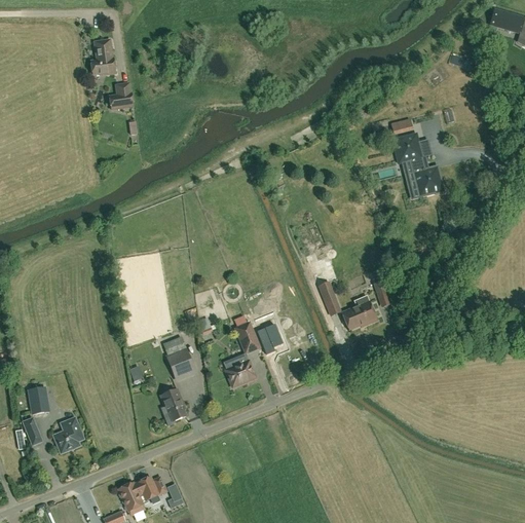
[(521,26),(524,26),(524,16),(493,9),(489,25),(519,32),(521,26)]
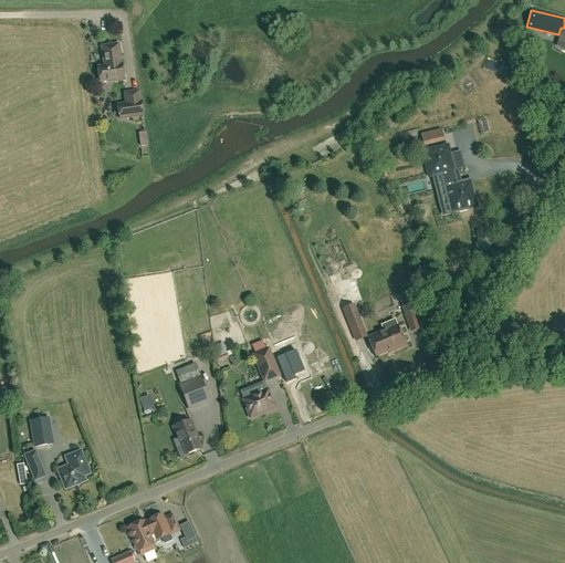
[(121,62),(117,42),(102,44),(104,64),(97,65),(100,79),(107,77),(107,80),(124,77),(122,62),(121,62)]
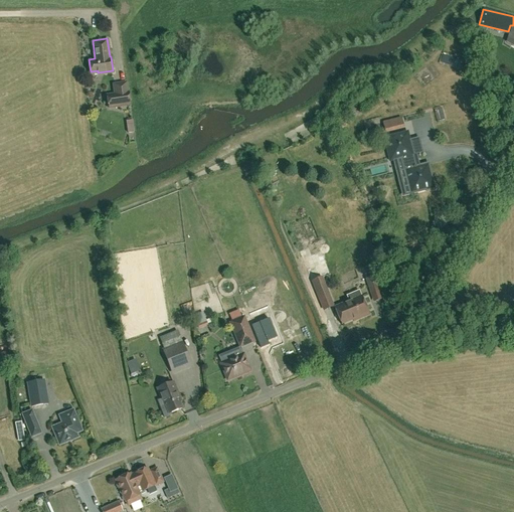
[(115,92),(107,94),(109,106),(130,103),(128,91),(127,91),(126,80),(113,82),(115,92)]
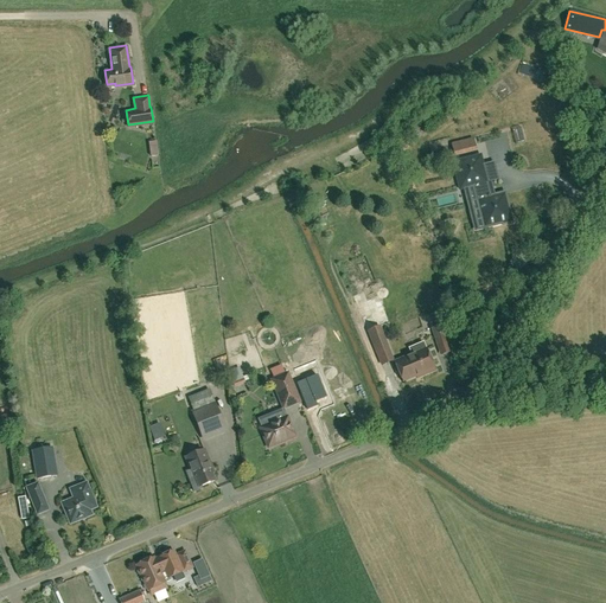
[(452,142),(455,154),(480,147),(477,135),(452,142)]
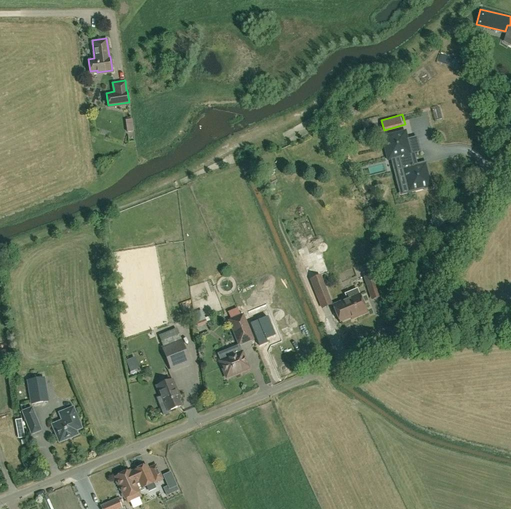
[(407,190),(431,184),(425,161),(413,164),(404,129),(381,135),(387,158),(399,155),(407,190)]
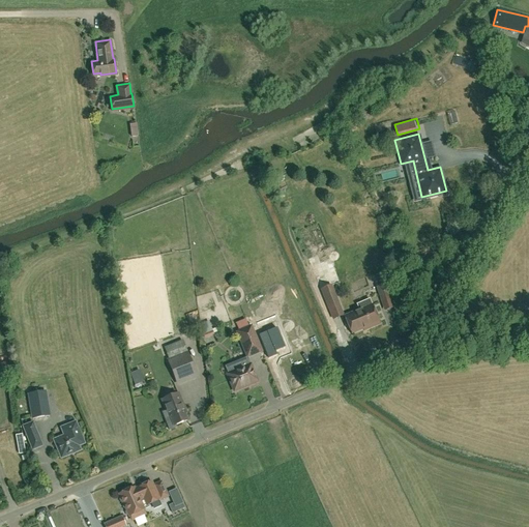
[(318,282),(328,306),(332,317),(343,313),(327,277),(318,282)]
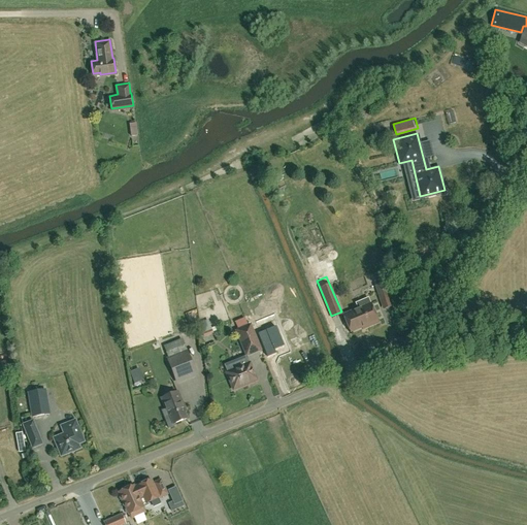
[(382,305),(391,302),(383,280),(374,282),(382,305)]
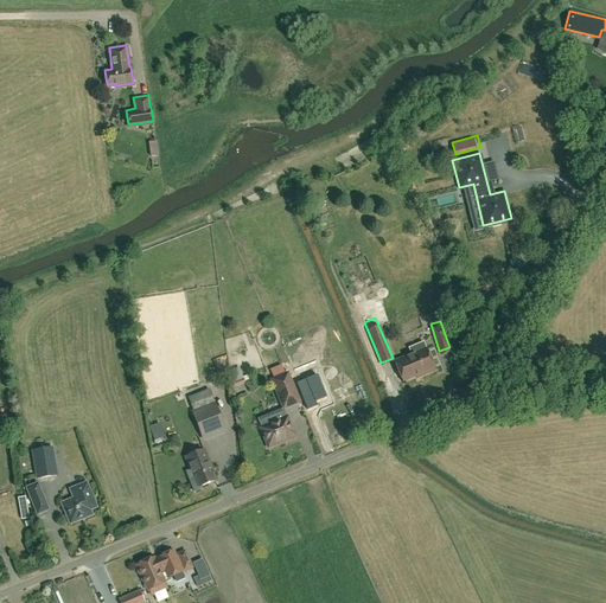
[(434,367),(425,346),(422,340),(408,346),(410,352),(394,359),(402,378),(422,370),(422,372),(434,367)]
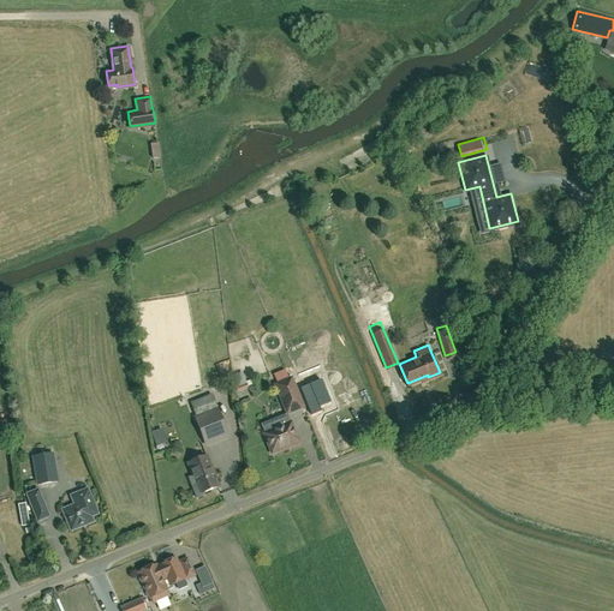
[(219,369),(233,366),(231,357),(218,360),(219,369)]
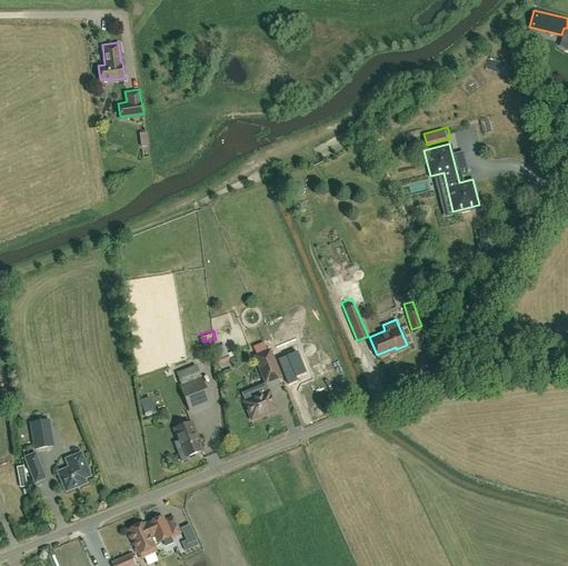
[(266,349),(262,341),(252,345),(256,354),(266,349)]
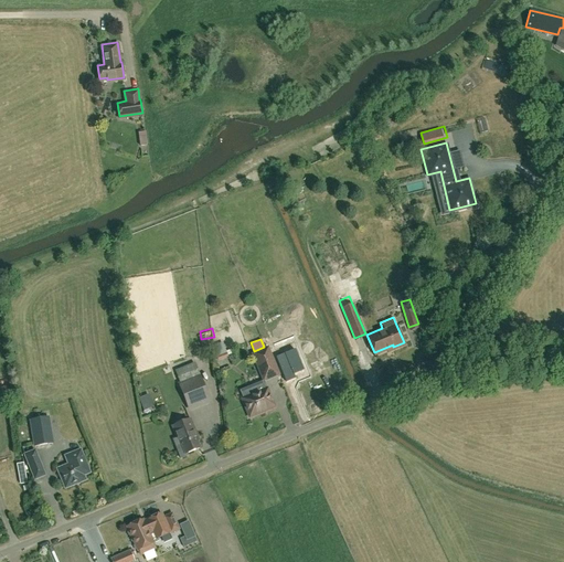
[(254,351),(252,351),(263,378),(278,372),(267,346),(264,347),(254,351)]
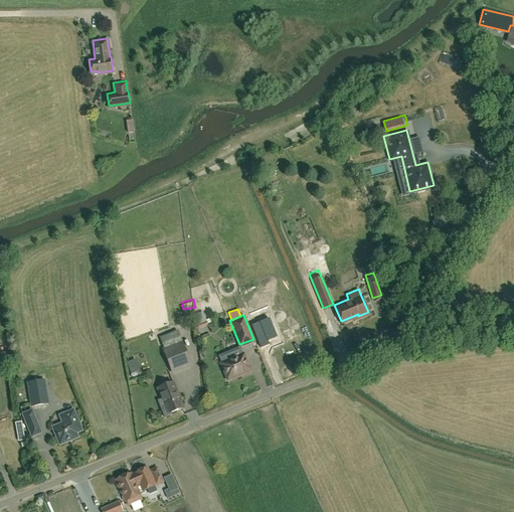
[(207,322),(205,316),(197,320),(199,325),(207,322)]
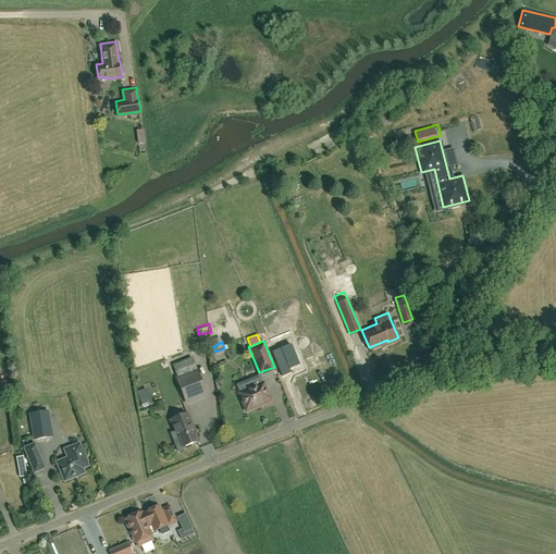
[(289,370),(288,367),(298,362),(289,342),(271,349),(281,373),(289,370)]
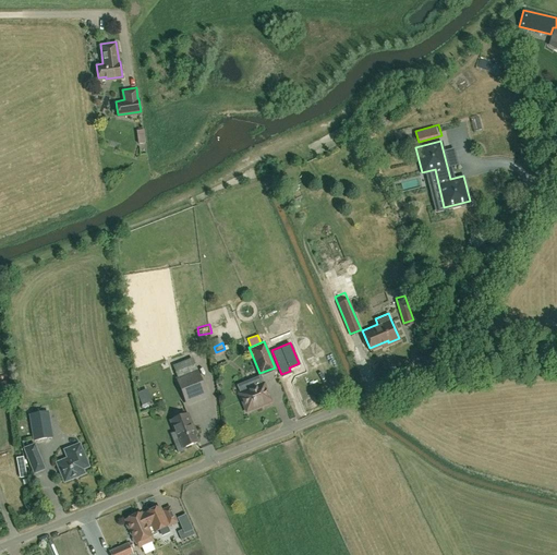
[(169,362),(174,376),(184,400),(205,393),(190,354),(169,362)]
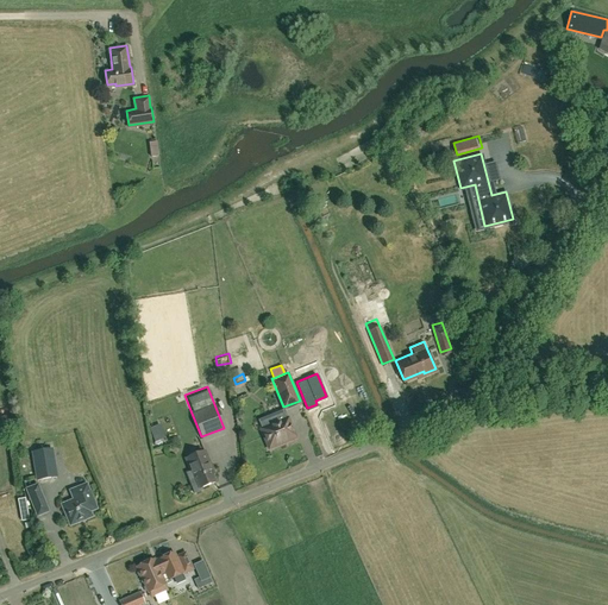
[(13,420),(11,413),(2,415),(4,422),(13,420)]
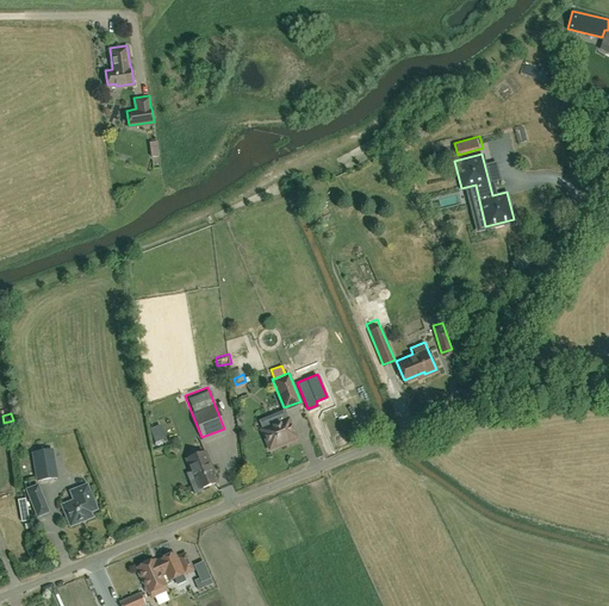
[(289,417),(261,428),(269,448),(297,436),(289,417)]
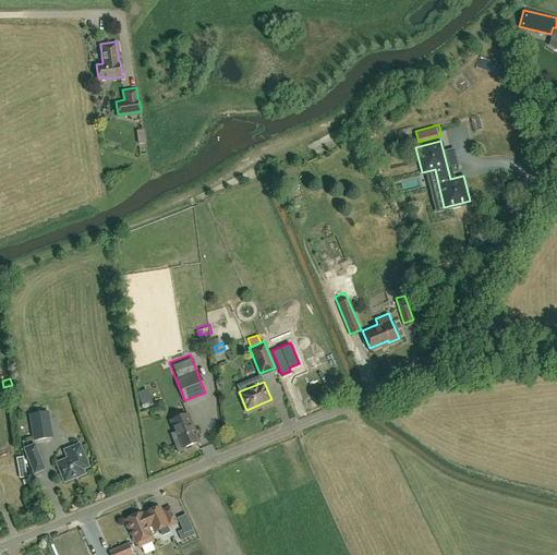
[(47,409),(28,412),(33,438),(51,435),(47,409)]
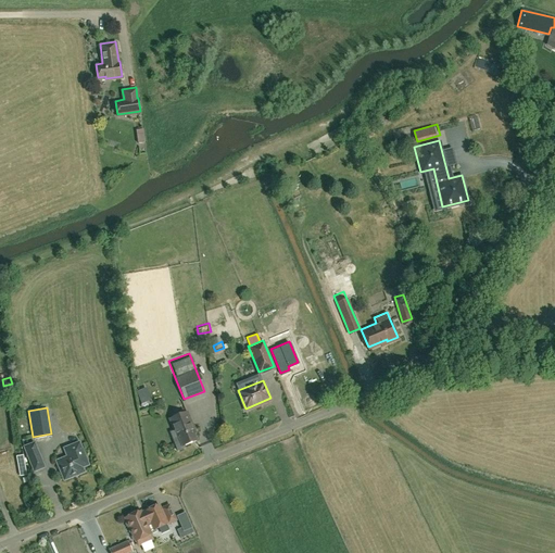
[(177,434),(171,436),(176,449),(183,445),(183,443),(194,439),(191,431),(193,430),(186,411),(168,417),(173,428),(175,427),(177,434)]
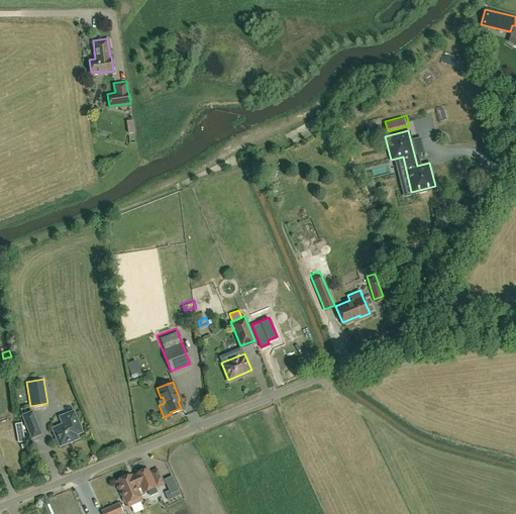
[(64,423),(54,427),(60,444),(78,437),(76,432),(82,430),(74,410),(61,415),(64,423)]
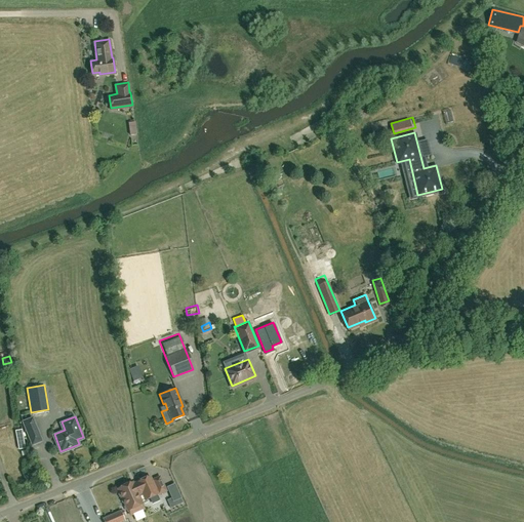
[(24,420),(32,442),(42,439),(33,417),(24,420)]
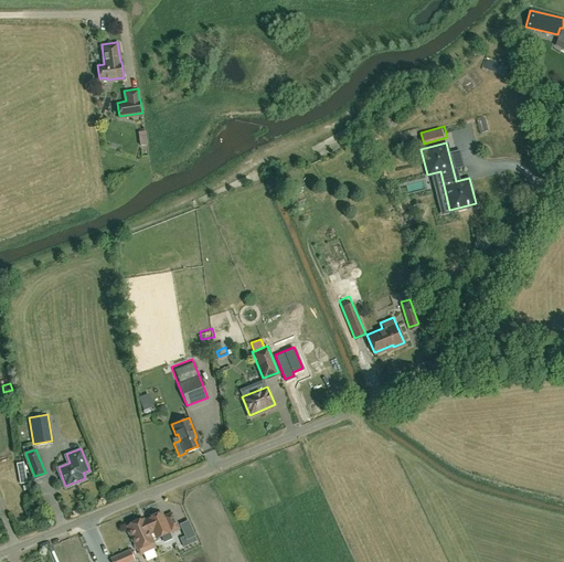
[(148,517),(148,518),(144,520),(142,518),(135,521),(134,520),(129,522),(129,523),(127,525),(138,548),(153,541),(149,531),(156,528),(158,533),(160,533),(168,530),(169,531),(179,527),(172,511),(162,516),(161,511),(148,517)]
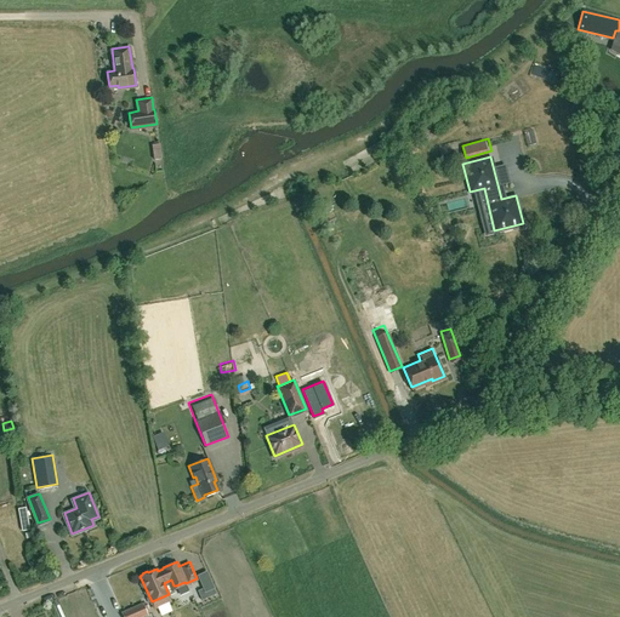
[(206,570),(198,573),(203,587),(198,589),(202,598),(216,592),(206,570)]
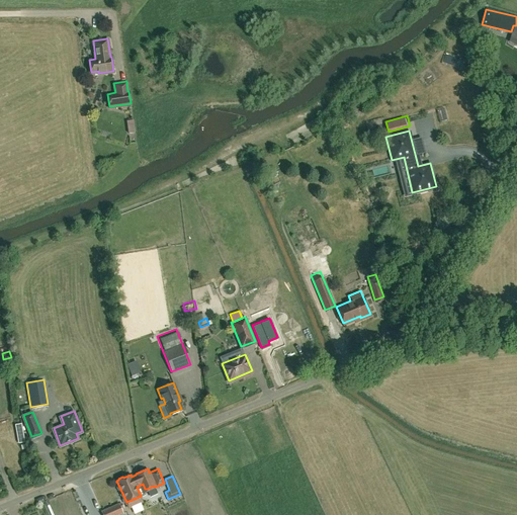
[(143,501),(132,504),(135,513),(146,510),(143,501)]
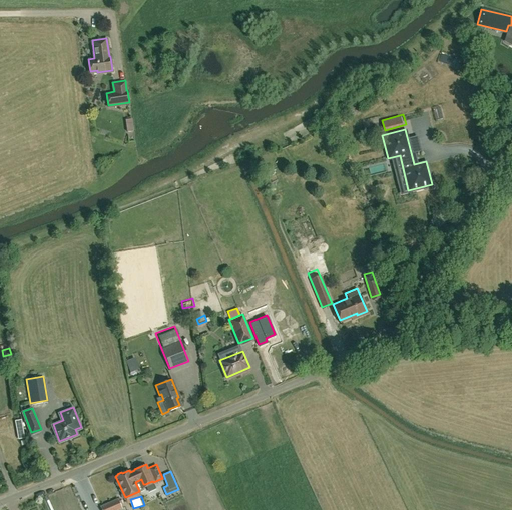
[(102,509),(114,509),(122,507),(117,497),(100,505),(102,509)]
